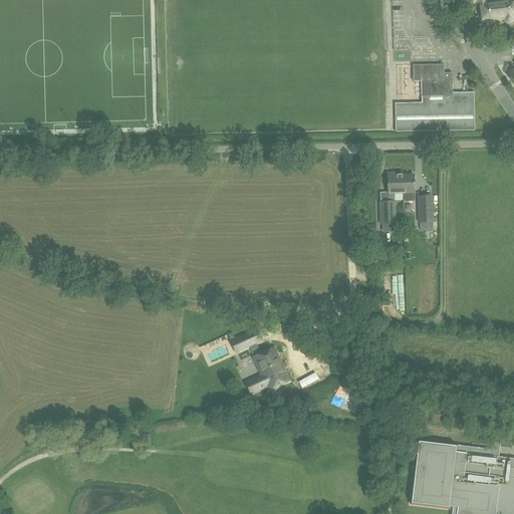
[(481,21),(496,20),(494,3),(493,0),(485,0),(483,0),(470,0),(473,3),(477,1),(479,4),(481,21)]
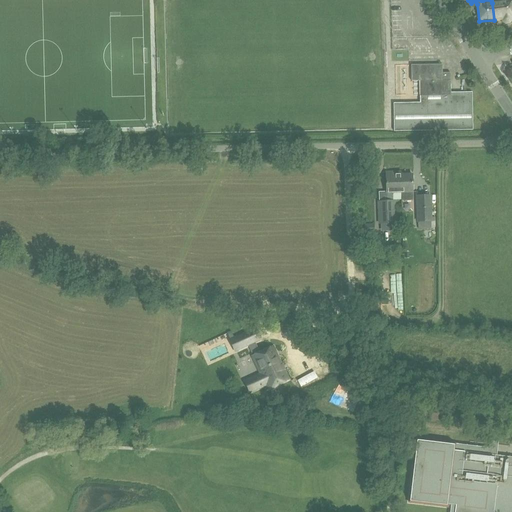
[(492,2),(492,3),(494,20),(502,19),(502,21),(505,23),(509,22),(511,20),(510,18),(511,17),(510,7),(511,7),(511,0),(499,0),(499,1),(492,2)]
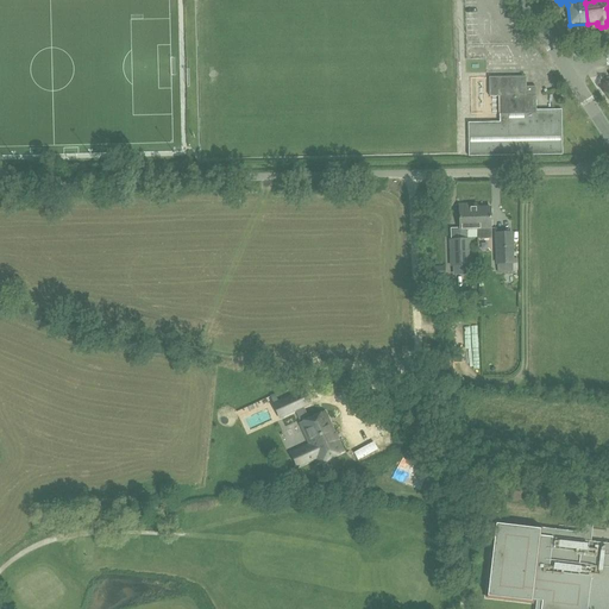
[(468,123),(469,138),(470,138),(470,143),(469,143),(469,154),(469,157),(563,155),(562,142),(560,142),(560,137),(562,137),(562,123),(562,119),(562,110),(537,111),(535,95),(535,87),(526,87),(526,77),(525,77),(525,74),(521,74),(522,77),(489,77),(489,96),(498,96),(500,114),(500,123),(468,123)]
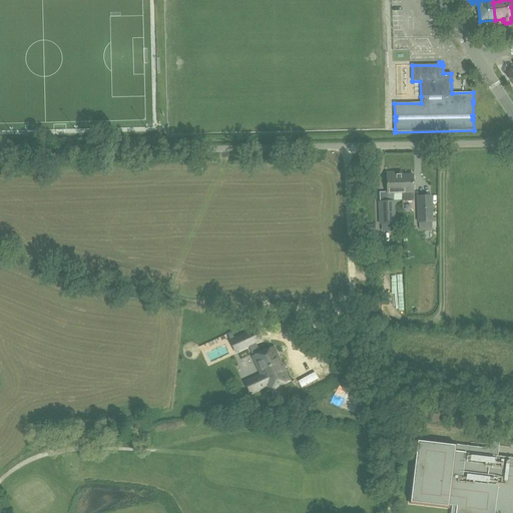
[(386,172),(387,193),(387,200),(379,201),(380,223),(397,223),(397,200),(394,200),(394,196),(394,193),(402,192),(402,185),(399,185),(399,175),(395,175),(395,172),(386,172)]
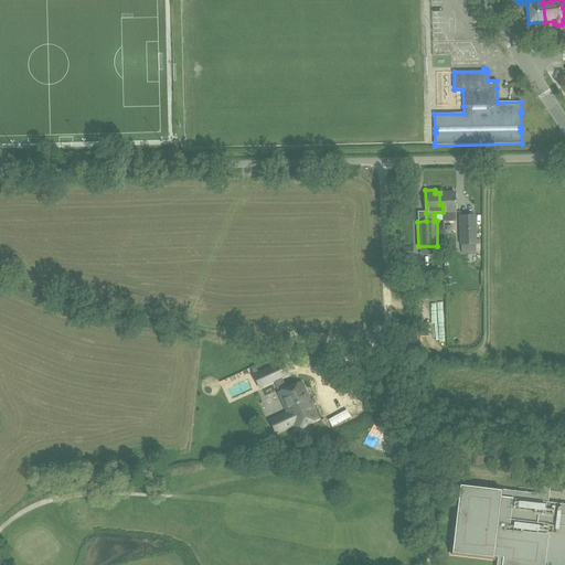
[(443,193),(439,193),(439,204),(443,204),(443,212),(443,222),(456,222),(456,212),(455,193),(443,193)]
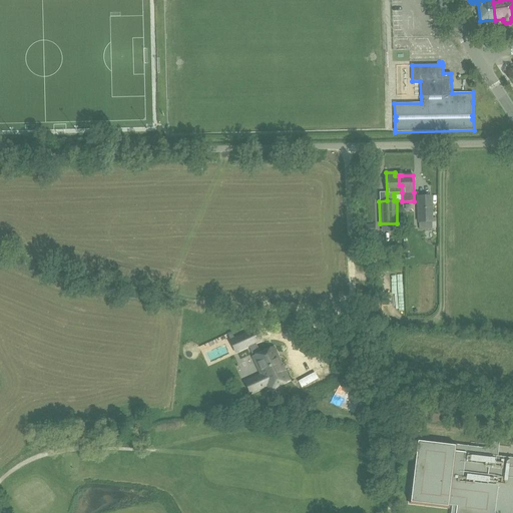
[(432,197),(419,197),(419,222),(433,222),(432,197)]
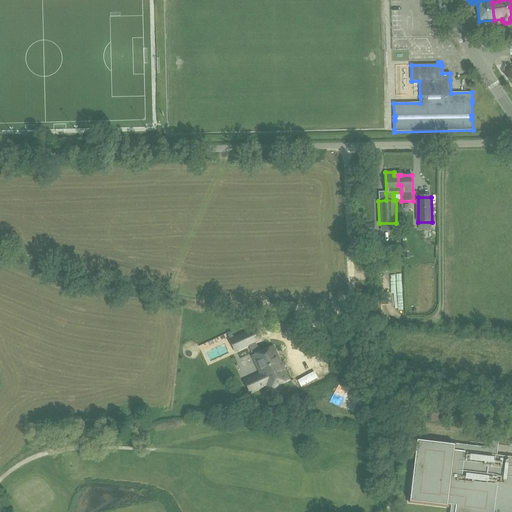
[(373,224),(363,225),(364,235),(373,234),(373,224)]
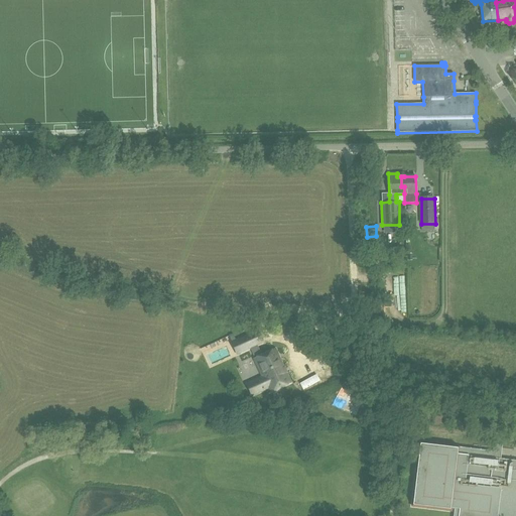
[(254,381),(259,392),(267,388),(269,392),(290,382),(275,350),(262,356),(257,345),(263,342),(258,331),(252,334),(236,341),(241,352),(250,348),(255,359),(254,359),(262,377),(254,381)]
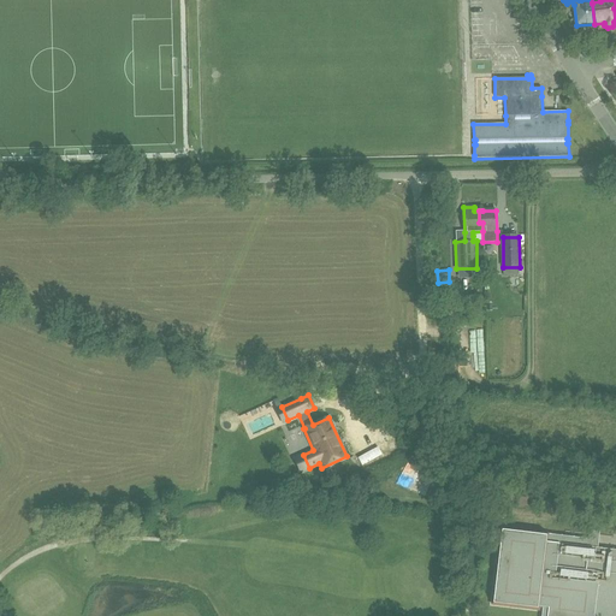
[(395,452),(392,448),(385,430),(375,433),(379,443),(386,456),(395,452)]
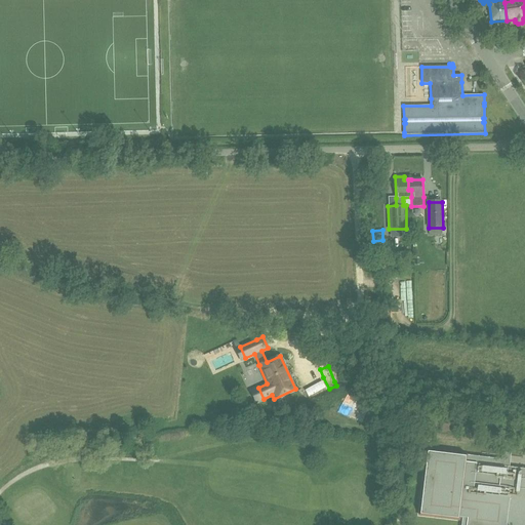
[(511,459),(426,450),(418,515),(459,520),(459,518),(462,518),(461,524),(524,524),(524,468),(510,467),(511,459)]
